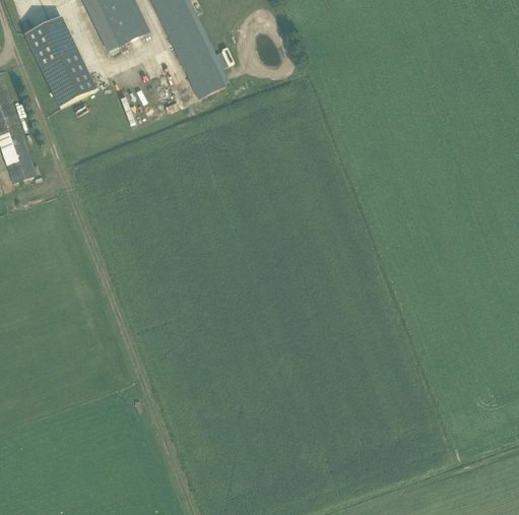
[(149,29),(134,0),(96,0),(119,45),(149,29)]
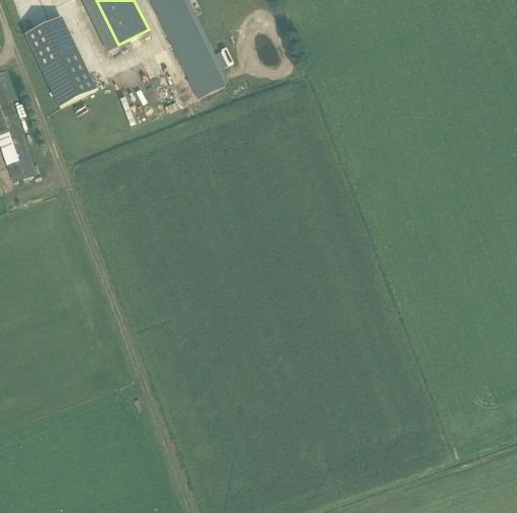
[(149,0),(196,97),(225,84),(224,81),(227,78),(188,0),(149,0)]
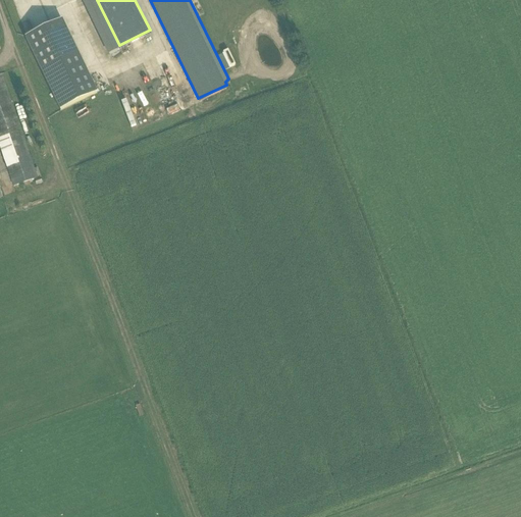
[(61,15),(23,34),(59,107),(96,88),(61,15)]
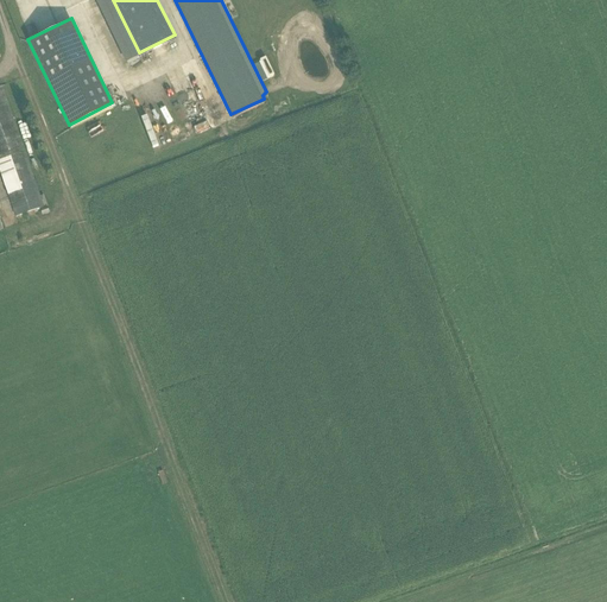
[(269,54),(254,58),(259,76),(273,71),(269,54)]
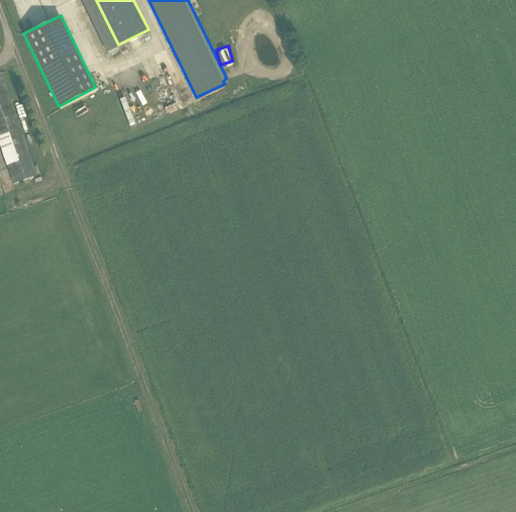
[(1,70),(0,70),(0,147),(12,181),(39,172),(36,162),(33,163),(1,70)]
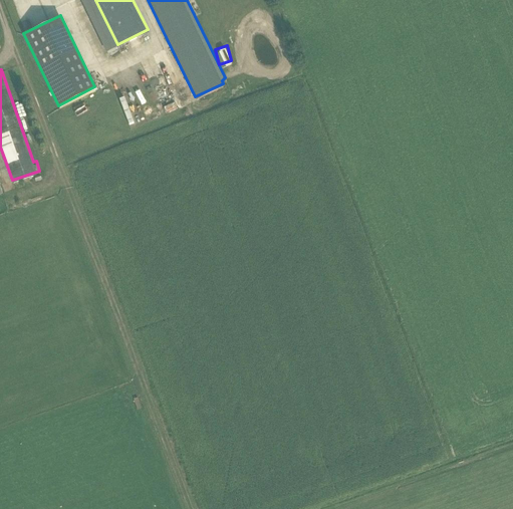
[(138,117),(127,92),(120,95),(131,122),(154,113),(150,102),(139,106),(142,115),(138,117)]
